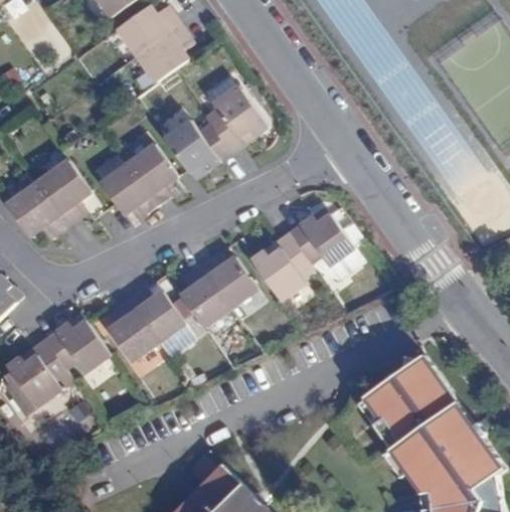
[(96,0),(108,19),(135,0),(96,0)]
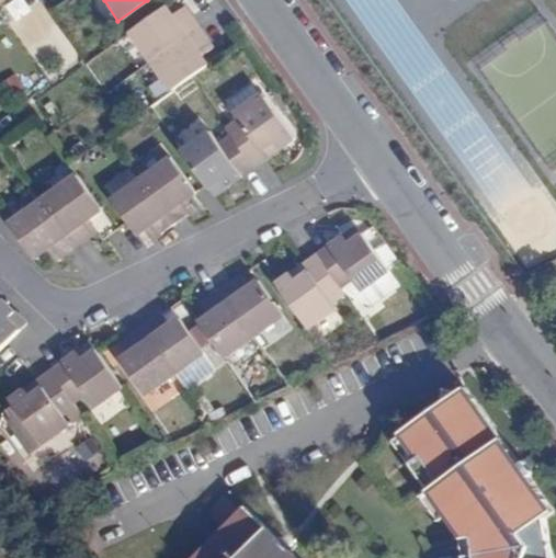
[(167,13),(162,4),(126,29),(167,88),(202,64),(196,53),(206,46),(200,36),(185,16),(178,6),(167,13)]
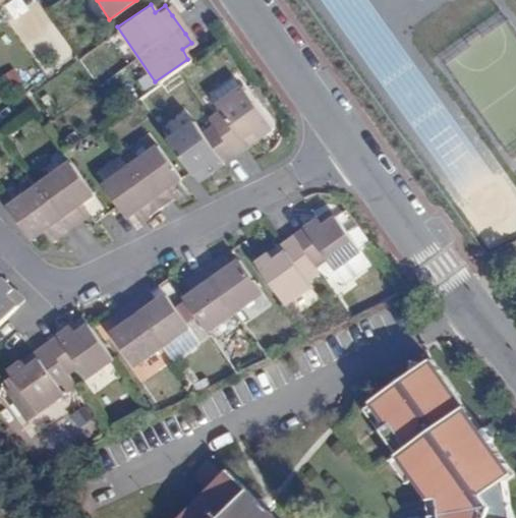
[(248,128),(254,136),(262,131),(268,127),(237,87),(234,89),(227,78),(207,92),(215,102),(213,104),(216,108),(205,117),(209,123),(197,131),(189,120),(165,137),(188,171),(201,163),(207,170),(218,162),(231,153),(225,145),(248,128)]
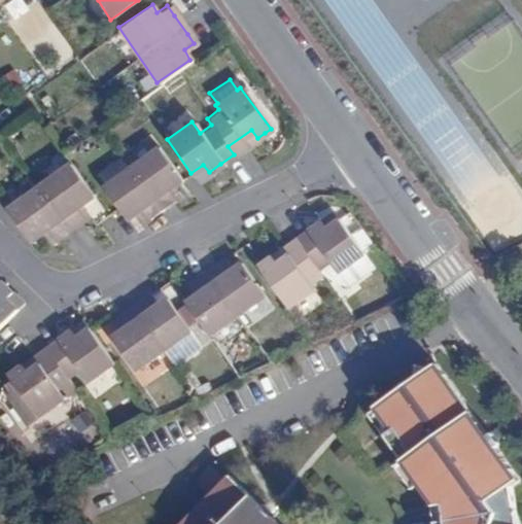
[(234,154),(257,138),(251,130),(228,146),(234,154)]
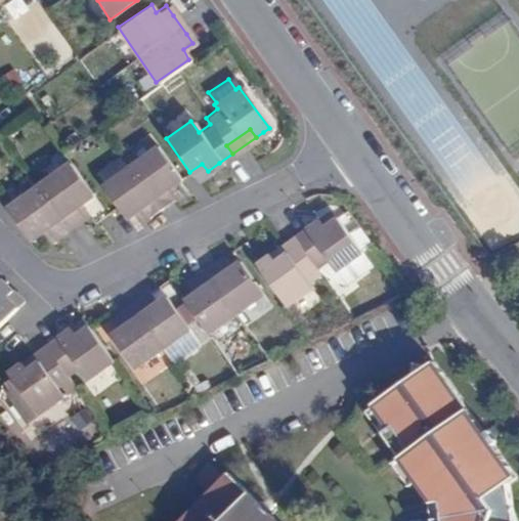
[(177,177),(154,145),(98,186),(123,219),(132,212),(139,222),(146,217),(169,201),(177,194),(169,183),(177,177)]
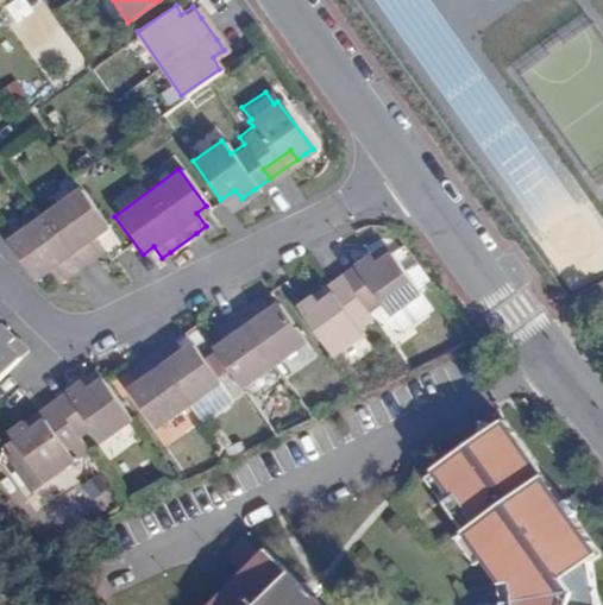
[(105,203),(114,216),(144,194),(134,181),(105,203)]
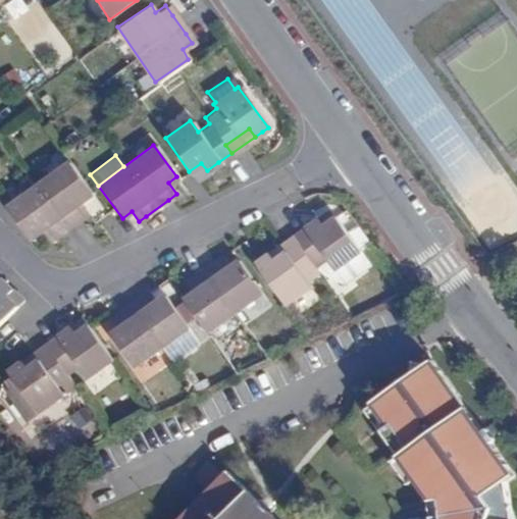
[(90,194),(66,161),(3,206),(28,239),(40,229),(47,240),(55,234),(79,216),(85,212),(79,202),(90,194)]
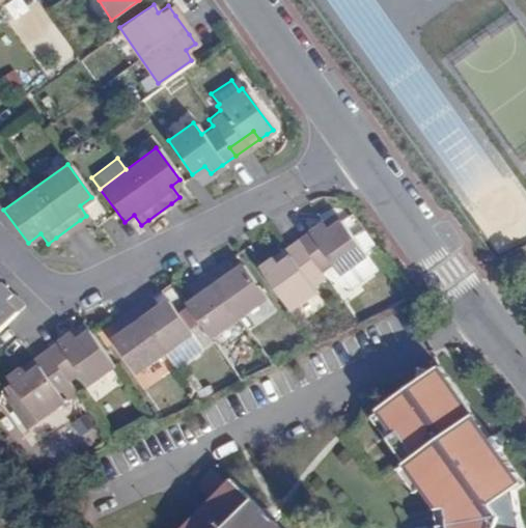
[(204,166),(192,174),(198,183),(211,173),(204,166)]
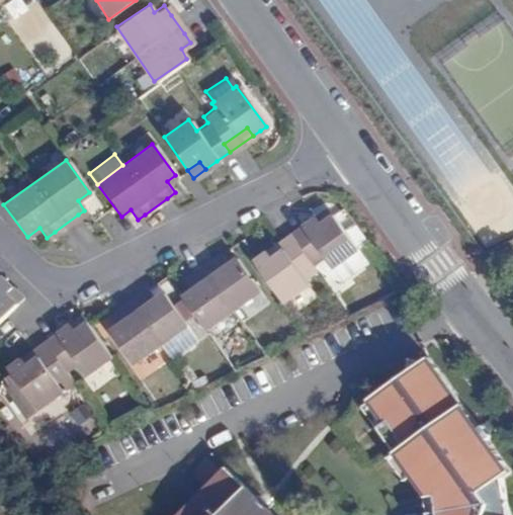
[(318,221),(329,212),(324,205),(313,215),(318,221)]
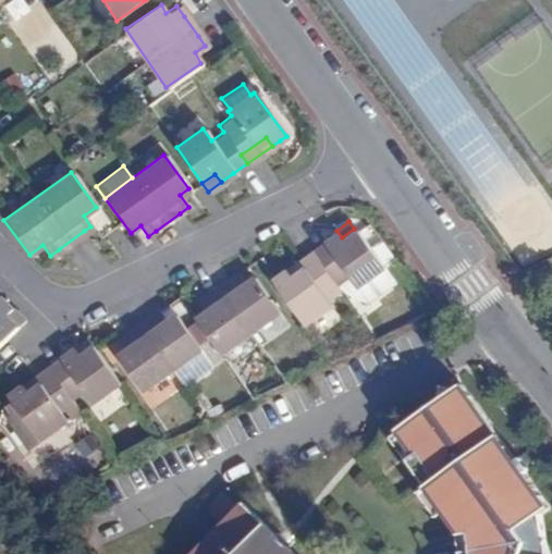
[(381,266),(354,229),(342,237),(336,231),(330,235),(309,250),(315,257),(290,275),(284,268),(279,272),(270,278),(303,322),(329,303),(326,297),(336,288),(333,284),(345,274),(354,285),(381,266)]
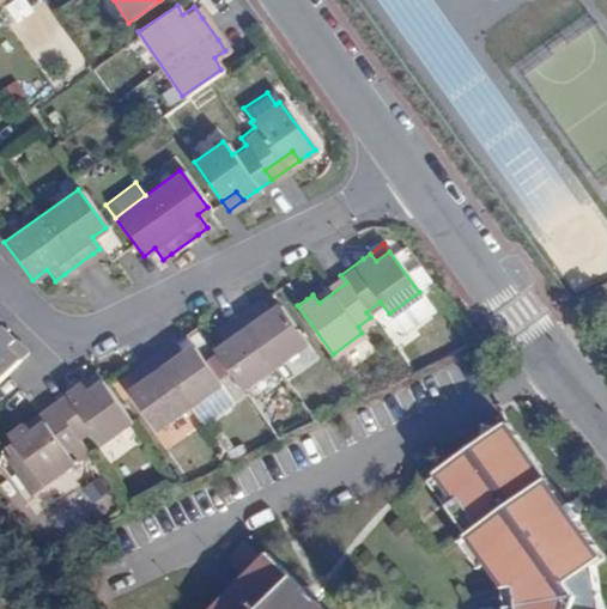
[(340,275),(313,294),(319,303),(346,282),(340,275)]
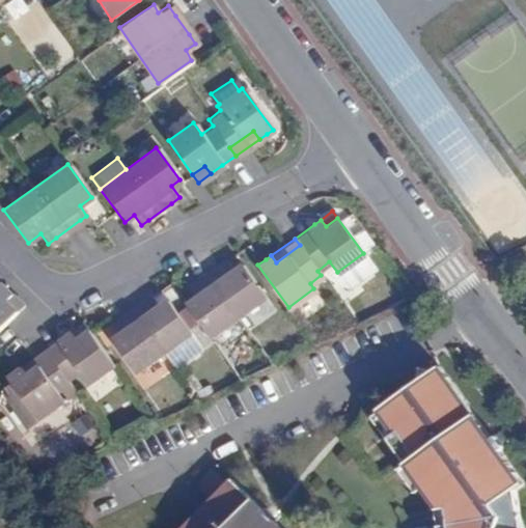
[(229,269),(222,258),(215,264),(190,282),(183,287),(190,297),(184,303),(208,336),(260,296),(237,265),(229,269)]
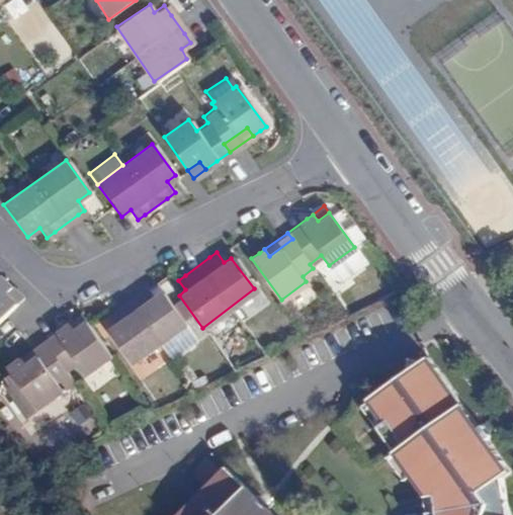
[(0,316),(13,303),(3,291),(8,285),(1,279),(0,278),(0,316)]
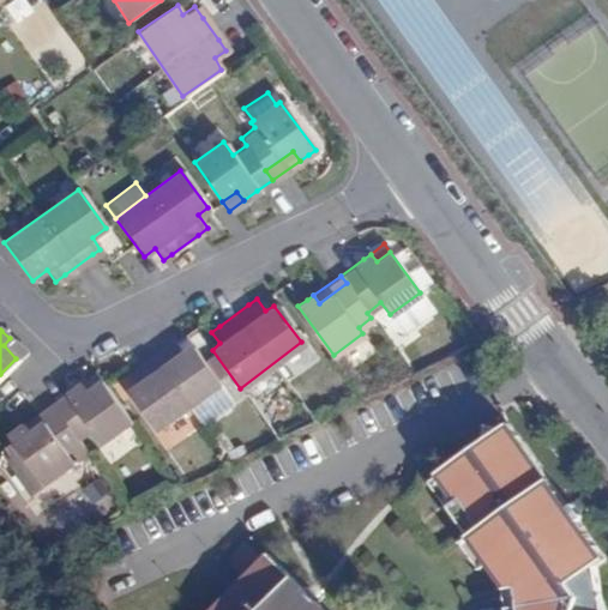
[(4,345),(16,358),(23,351),(10,338),(4,345)]
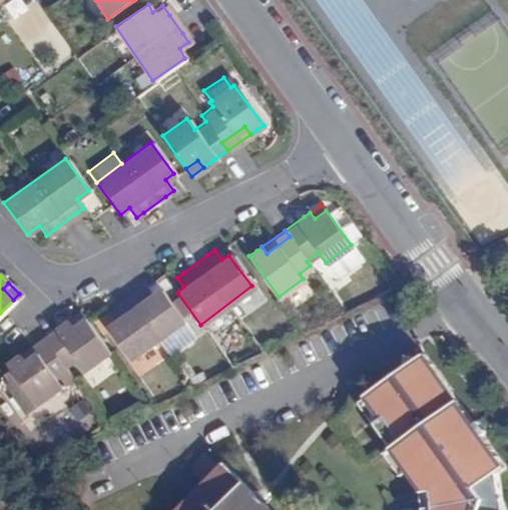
[(150,293),(143,284),(135,290),(113,305),(105,311),(111,321),(104,327),(128,359),(181,319),(158,288),(150,293)]
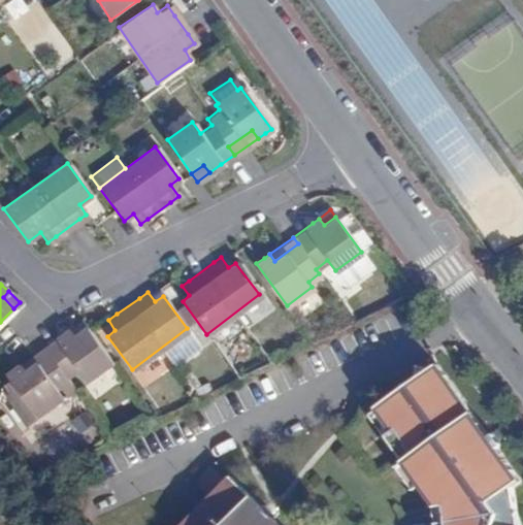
[(72,335),(83,328),(78,322),(68,329),(72,335)]
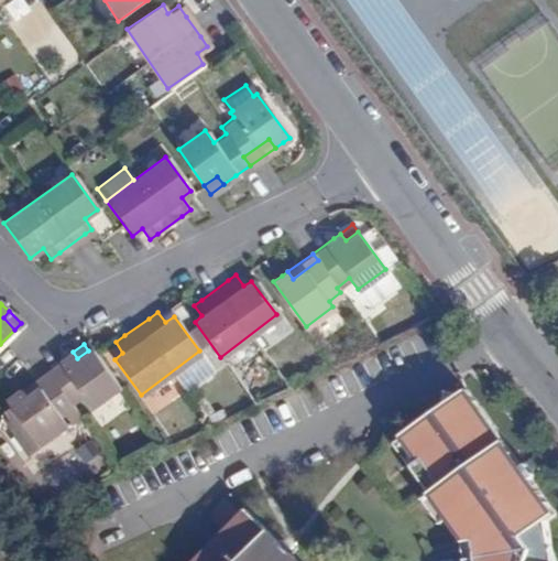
[(116,388),(88,351),(77,358),(73,352),(66,356),(44,371),(50,379),(25,396),(21,388),(15,392),(7,398),(39,444),(66,424),(61,418),(73,409),(67,402),(80,395),(90,408),(116,388)]
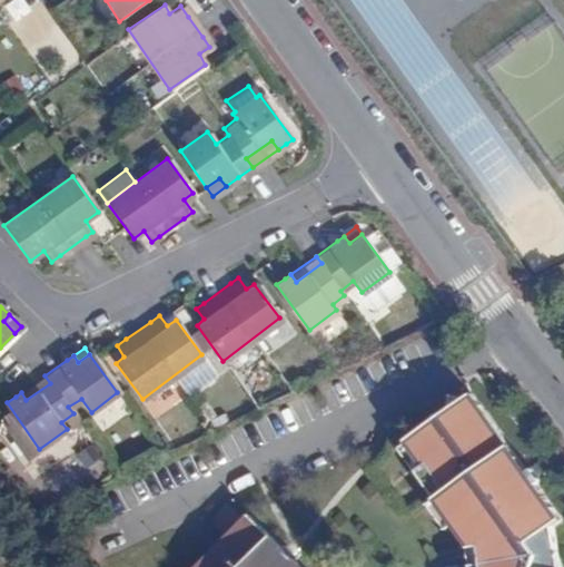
[(45,375),(21,392),(26,400),(50,383),(45,375)]
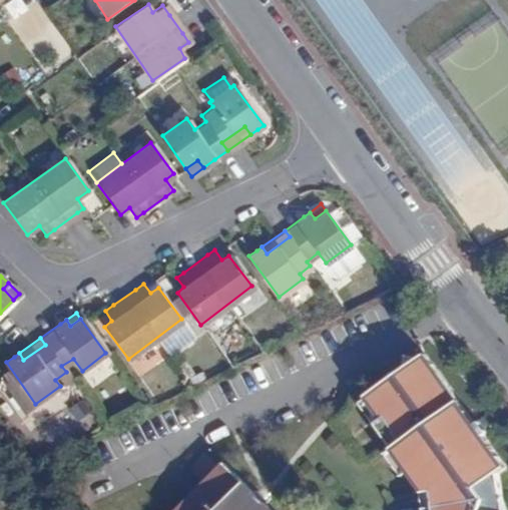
[(397,369),(360,394),(378,417),(370,422),(388,447),(404,467),(418,488),(427,481),(447,507),(443,509),(507,509),(507,490),(495,472),(502,466),(479,434),(482,431),(473,418),(470,421),(420,352),(408,360),(399,358),(397,369)]
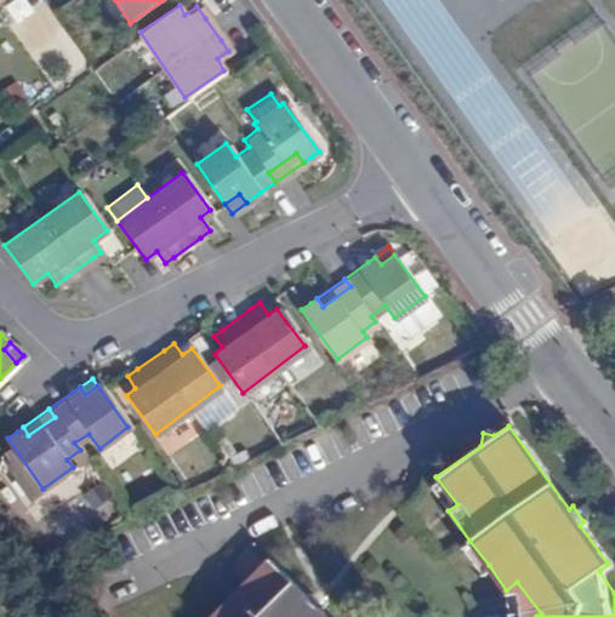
[(457,504),(436,476),(426,483),(448,510),(457,504)]
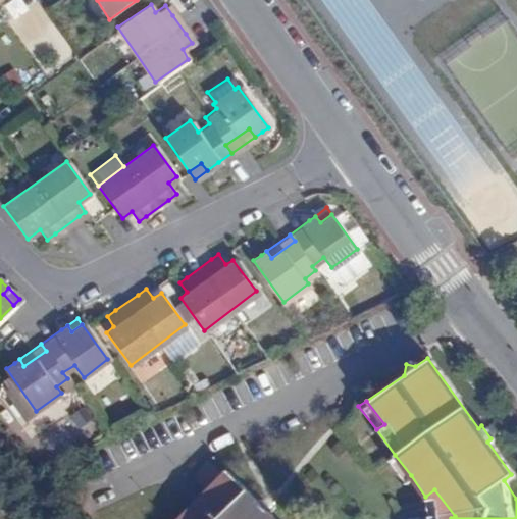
[(216,478),(229,464),(215,450),(202,464),(216,478)]
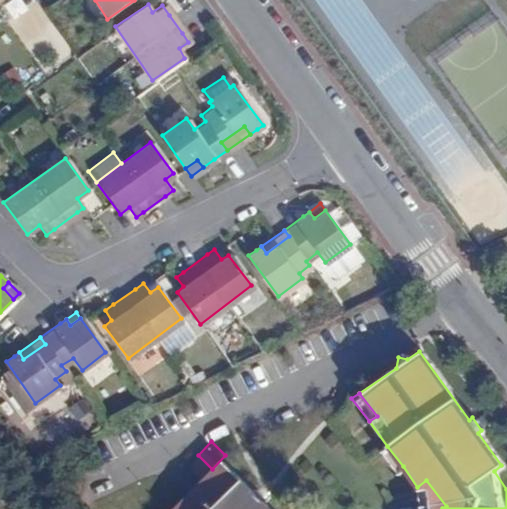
[(403,466),(387,446),(378,452),(394,473),(403,466)]
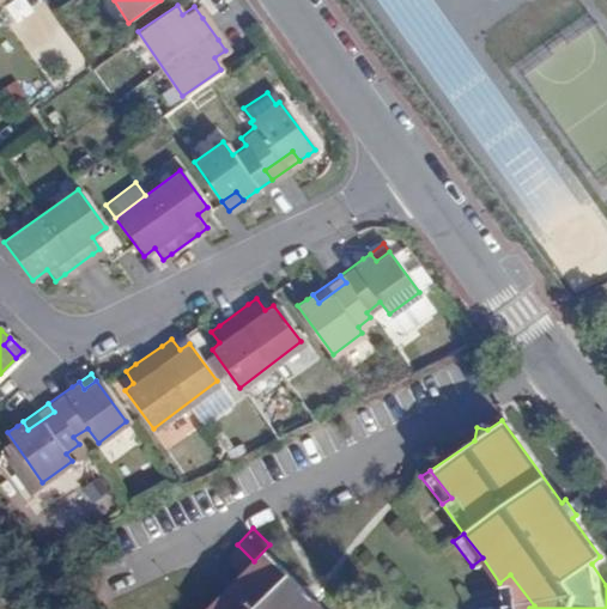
[(275,539),(269,544),(254,561),(211,603),(216,608),(346,608),(327,590),(331,586),(317,573),(314,576),(275,539)]
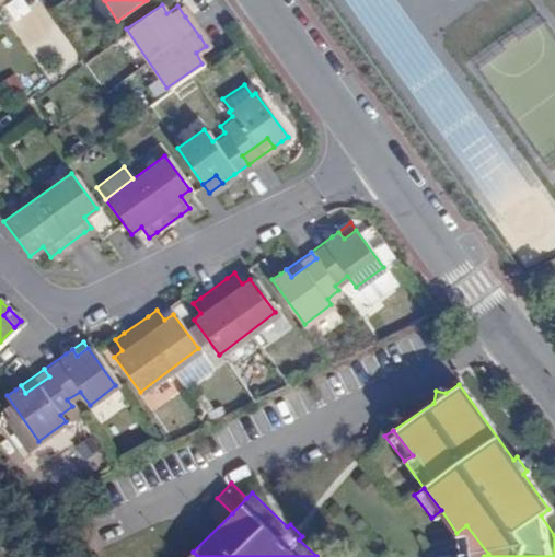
[(466,525),(457,533),(474,556),(484,556),(488,554),(466,525)]
